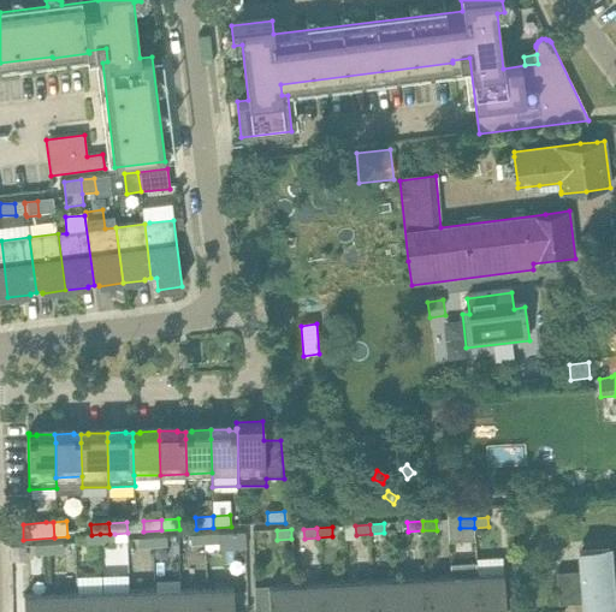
[(100,534),(92,535),(86,535),(87,545),(101,544),(100,534)]
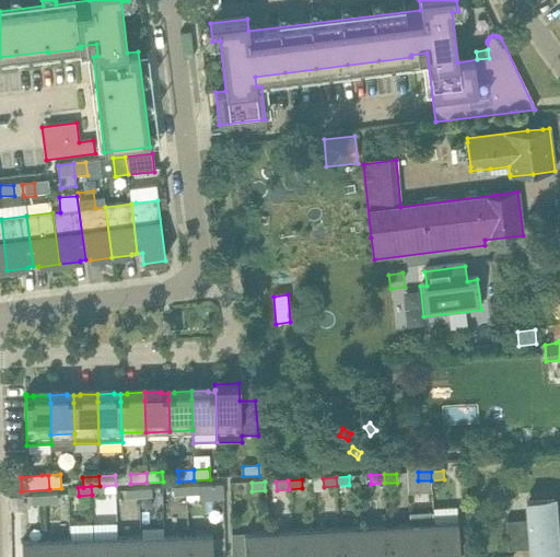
[(105,495),(104,486),(100,486),(91,486),(92,495),(105,495)]
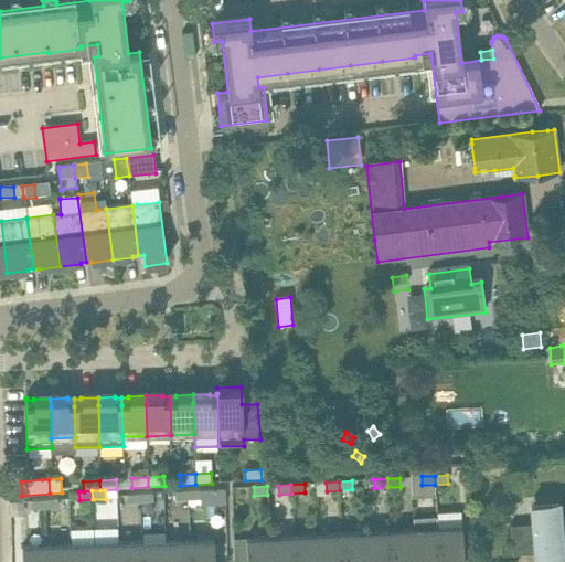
[(189,500),(201,499),(200,490),(188,491),(189,500)]
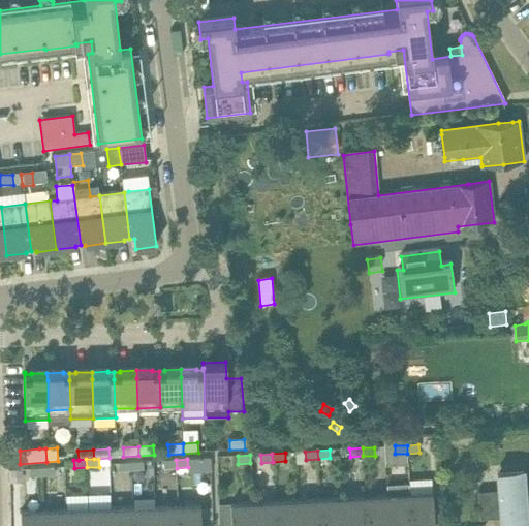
[(177,468),(176,460),(163,461),(163,469),(177,468)]
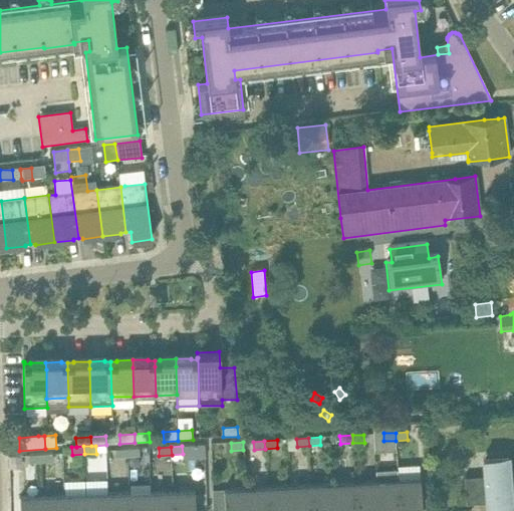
[(127,458),(140,457),(139,449),(127,450),(127,458)]
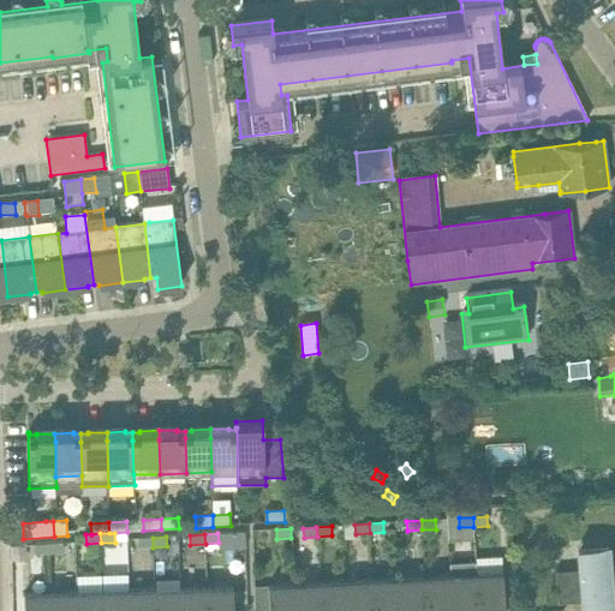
[(153,547),(153,538),(138,538),(139,549),(153,547)]
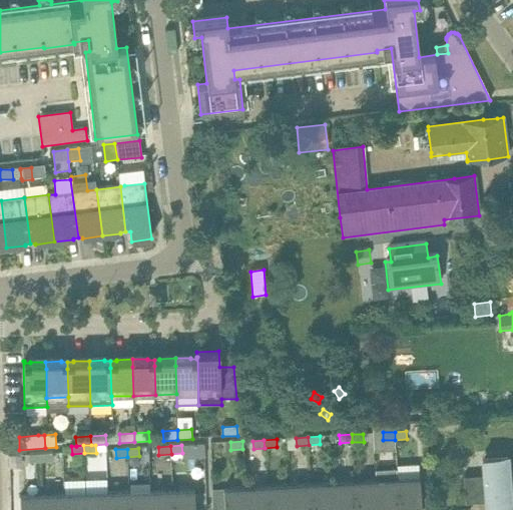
[(40,462),(40,454),(29,455),(29,463),(40,462)]
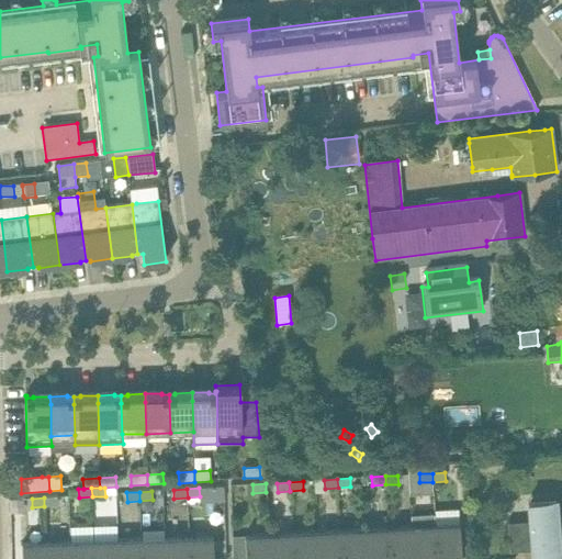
[(44,506),(58,506),(58,498),(44,498),(44,506)]
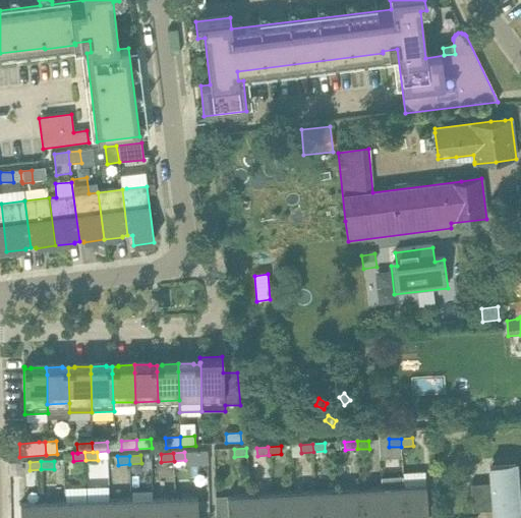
[(520,508),(520,467),(516,468),(515,464),(489,466),(490,483),(470,485),(472,512),(520,508)]
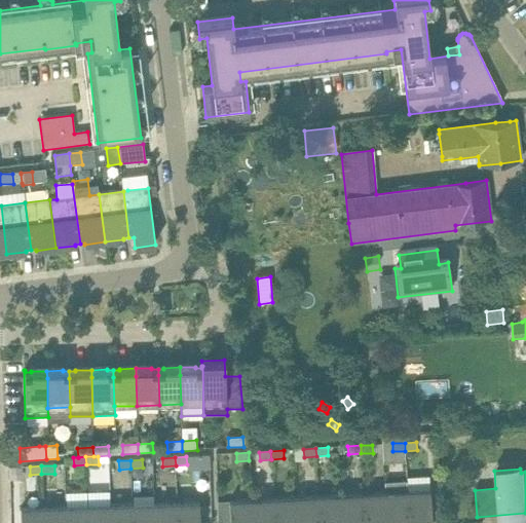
[(431,522),(429,491),(407,492),(409,522),(431,522)]
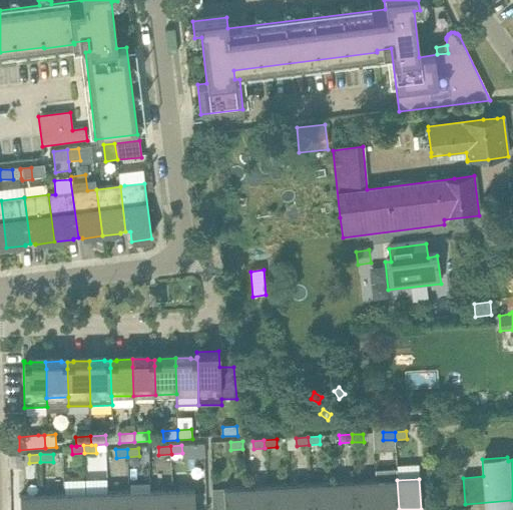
[(399,509),(397,480),(376,481),(378,509),(399,509)]
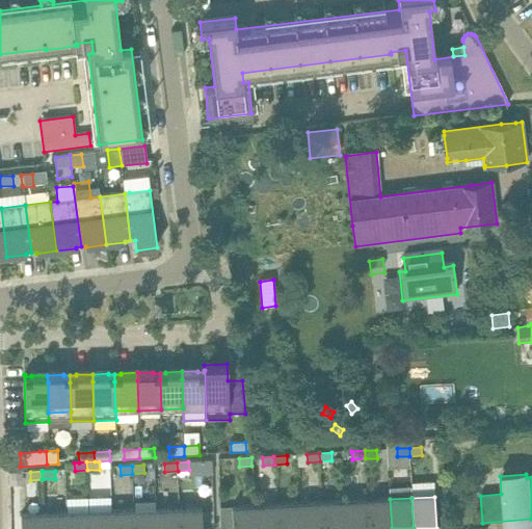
[(392,528),(390,499),(367,500),(368,528),(392,528)]
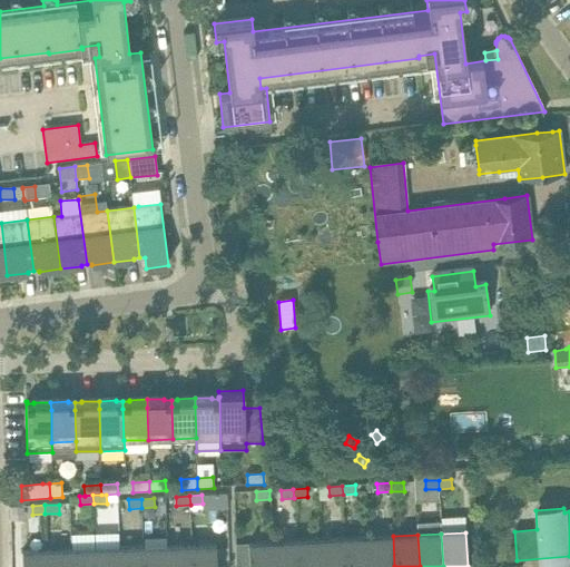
[(394,566),(393,536),(369,538),(371,566),(394,566)]
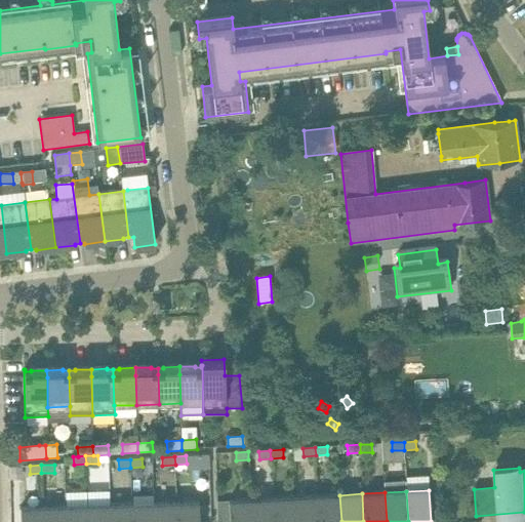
[(341,521),(339,495),(318,496),(319,521),(341,521)]
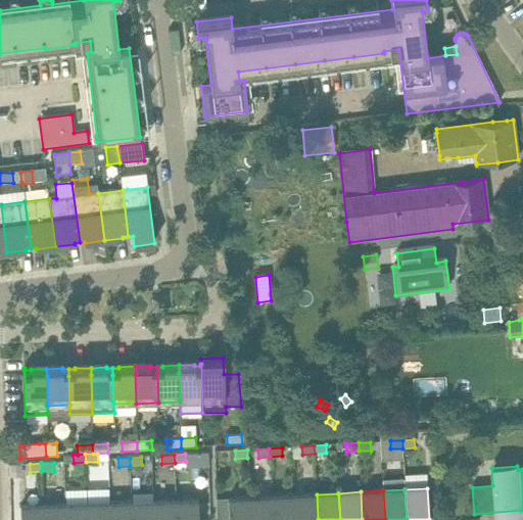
[(318,519),(317,494),(294,495),(295,519),(318,519)]
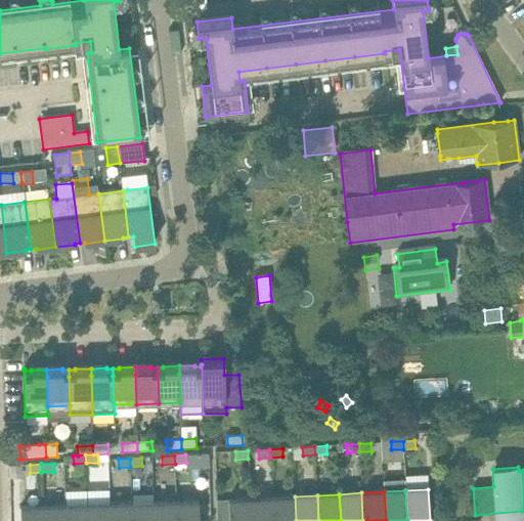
[(296,520),(295,496),(272,497),(273,520),(296,520)]
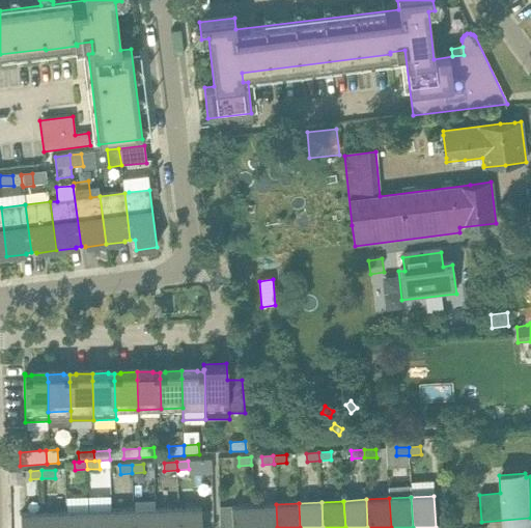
[(277,527),(276,504),(254,506),(254,527),(277,527)]
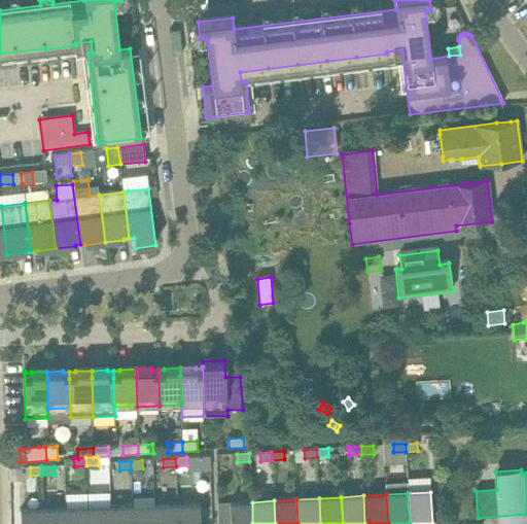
[(231,521),(231,523),(252,523),(252,502),(230,503),(231,521)]
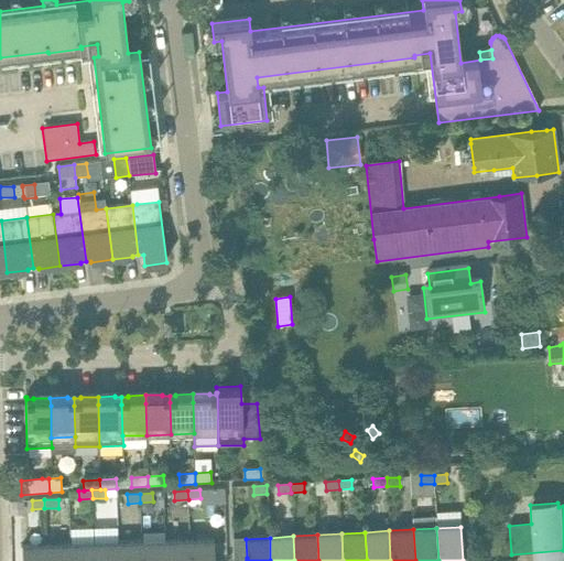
[(214,560),(214,540),(190,541),(190,560),(214,560)]
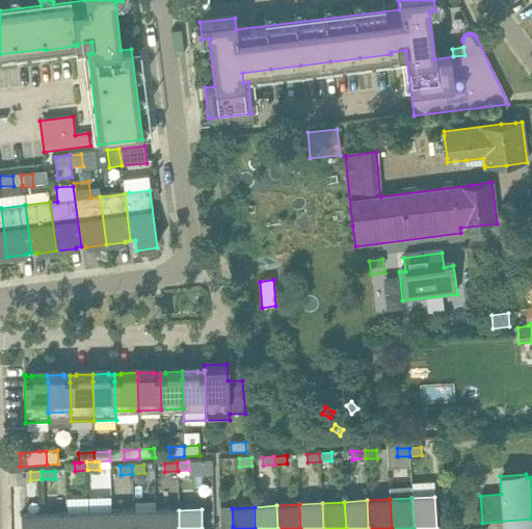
[(179,528),(179,510),(156,511),(156,528),(179,528)]
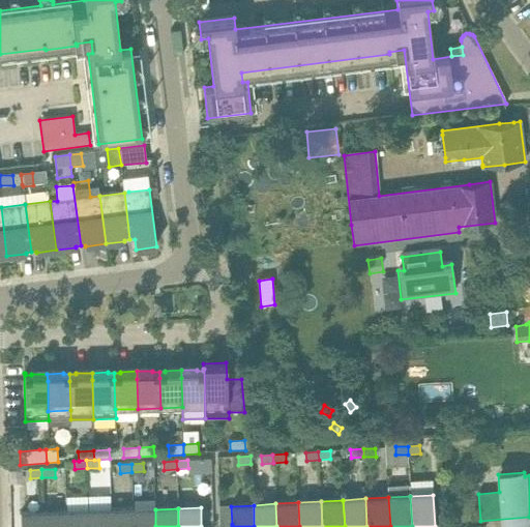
[(134,526),(133,509),(111,510),(111,526),(134,526)]
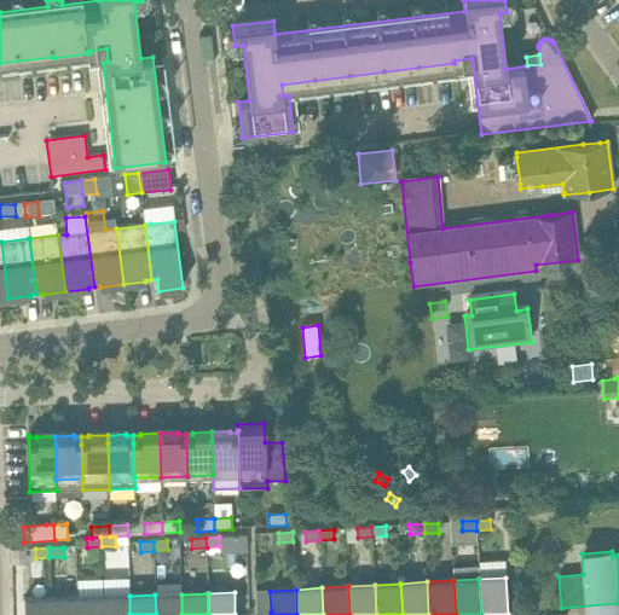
[(181,614),(181,595),(155,595),(156,614),(181,614)]
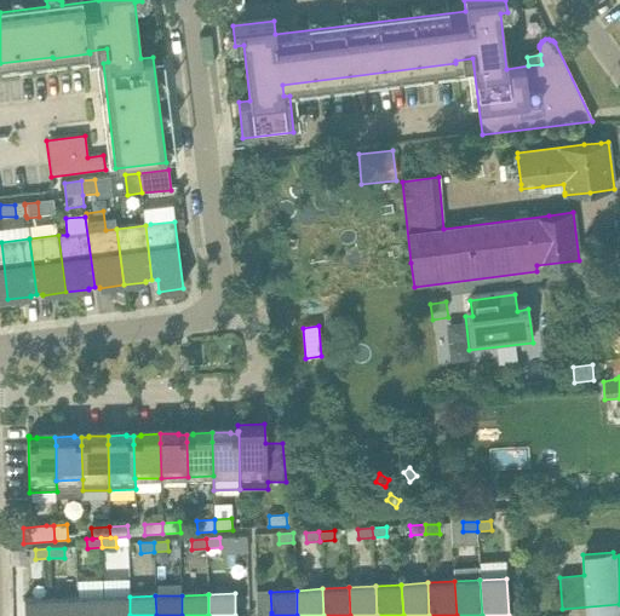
[(130,615),(130,597),(103,598),(103,615),(130,615)]
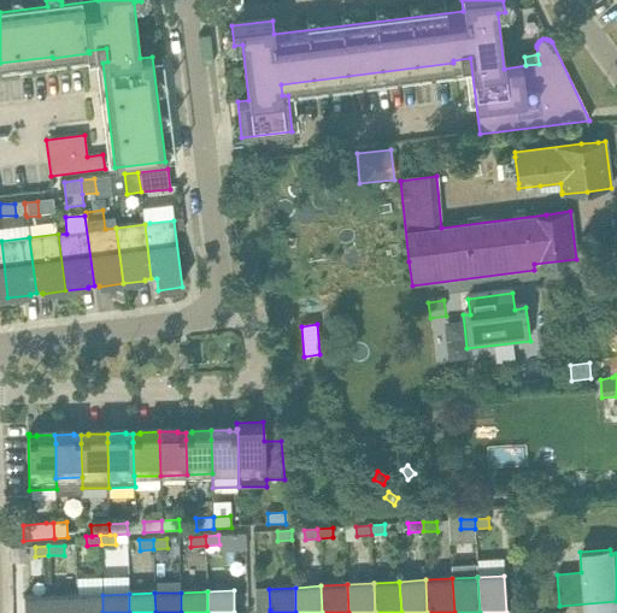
[(103,612),(103,595),(76,596),(76,612),(103,612)]
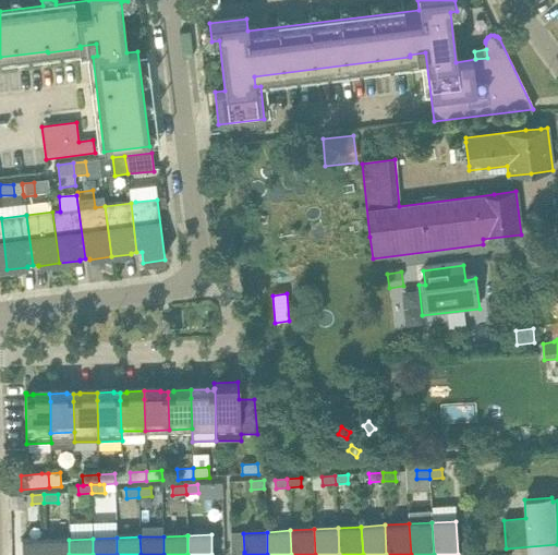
[(22,541),(22,554),(45,554),(45,540),(22,541)]
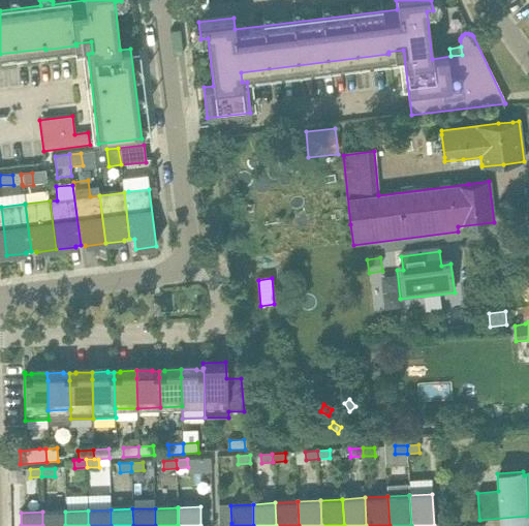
[(65,525),(65,512),(42,512),(42,525),(65,525)]
